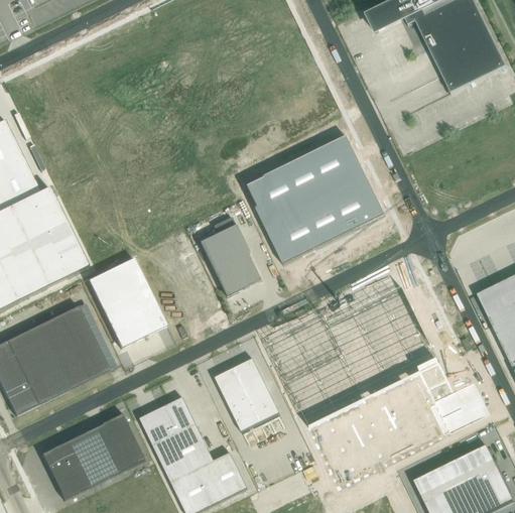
[(397,0),(367,15),(375,31),(403,16),(407,24),(414,20),(449,92),(505,66),(474,0),(397,0)]
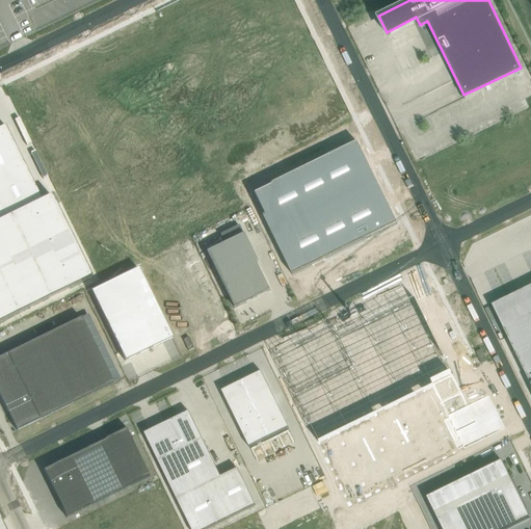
[(426,55),(440,48),(435,41),(422,48),(426,55)]
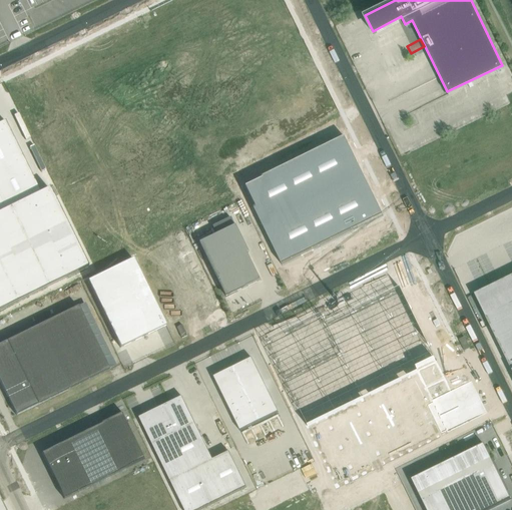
[(498,85),(501,94),(511,89),(511,88),(509,80),(498,85)]
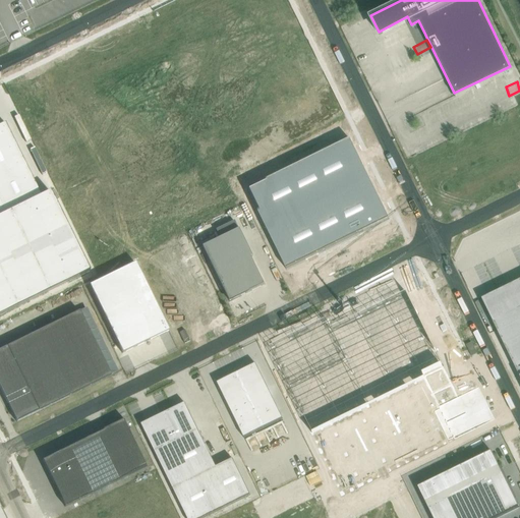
[(0,212),(40,192),(4,119),(0,121),(0,212)]
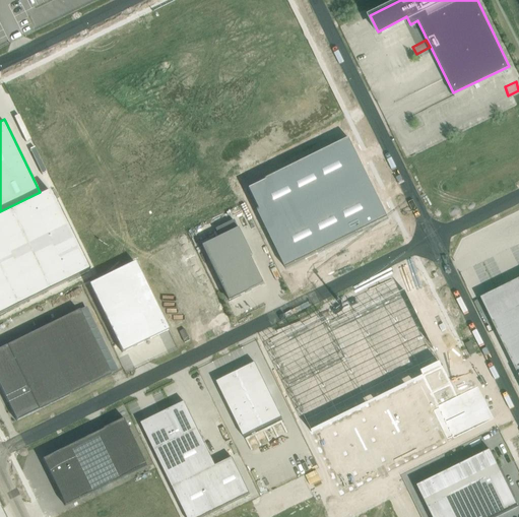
[(349,136),(246,186),(285,266),(388,216),(349,136)]
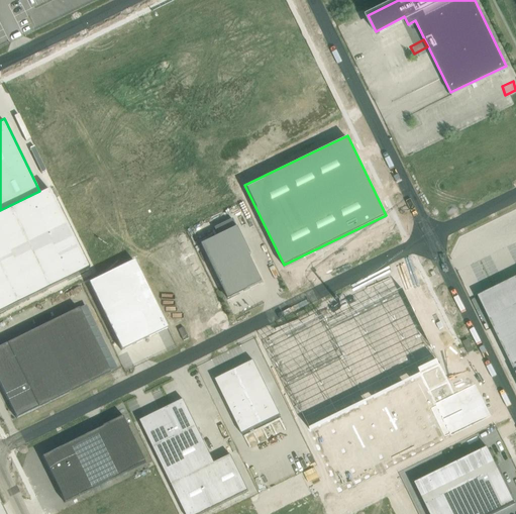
[(39,191),(0,210),(0,309),(2,309),(88,267),(65,220),(48,187),(39,191)]
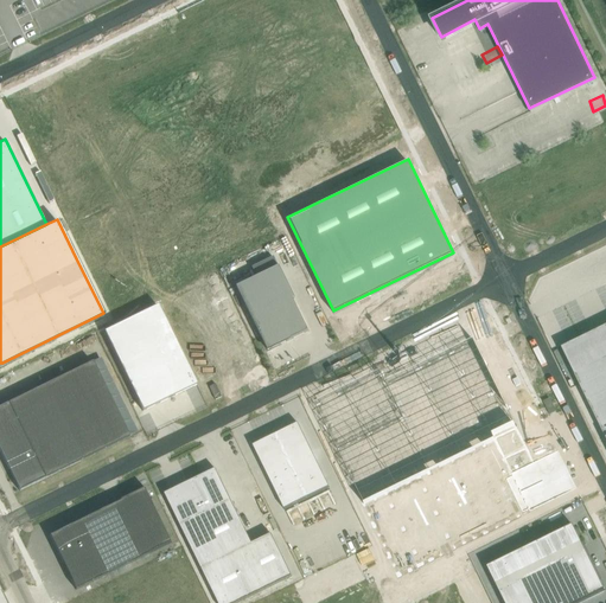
[(276,262),(234,283),(259,334),(260,333),(266,346),(285,337),(286,338),(308,327),(276,262)]
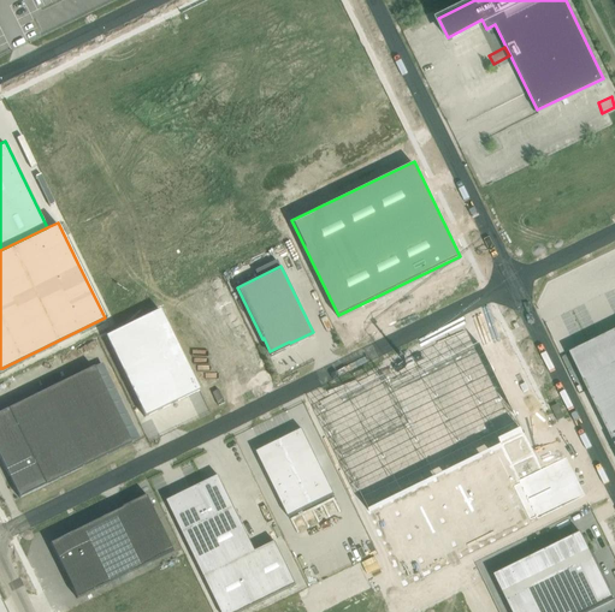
[(159,307),(105,333),(143,414),(199,387),(159,307)]
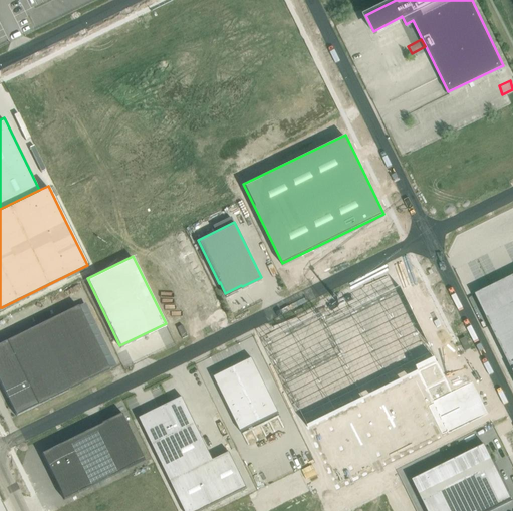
[(512,272),(474,291),(512,370),(512,272)]
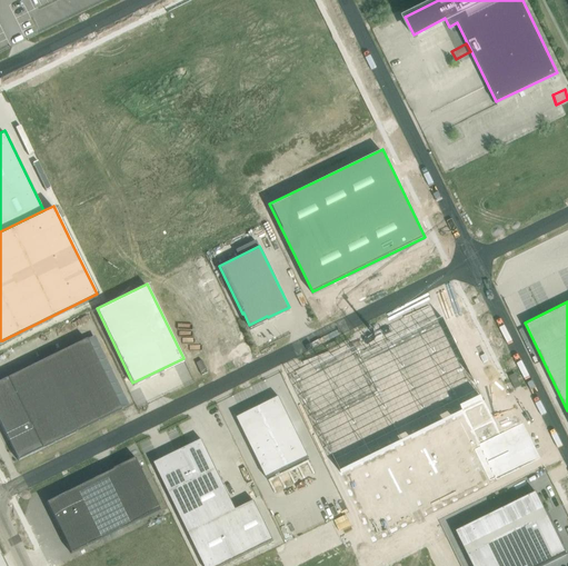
[(359,351),(298,381),(344,475),(424,436),(457,504),(498,483),(481,448),(502,437),(446,321),(365,361),(359,351)]
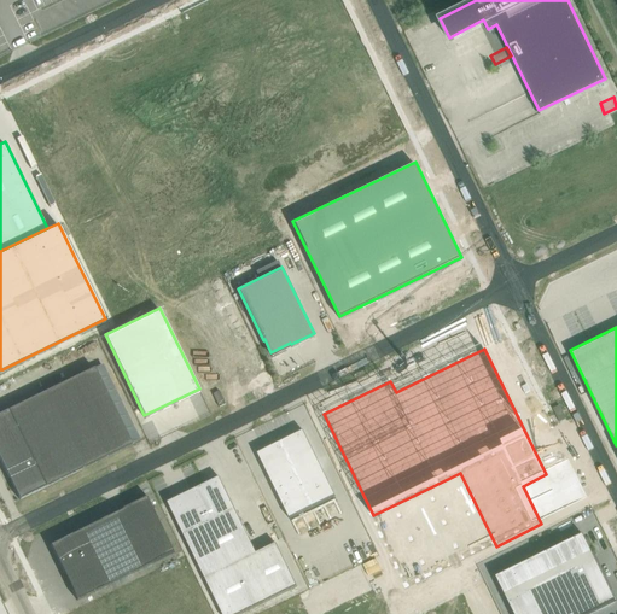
[(94,367),(0,411),(0,458),(18,497),(131,443),(94,367)]
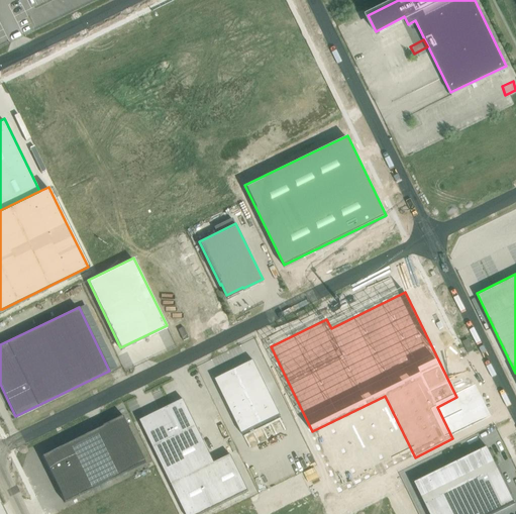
[(252,357),(214,377),(241,431),(280,413),(252,357)]
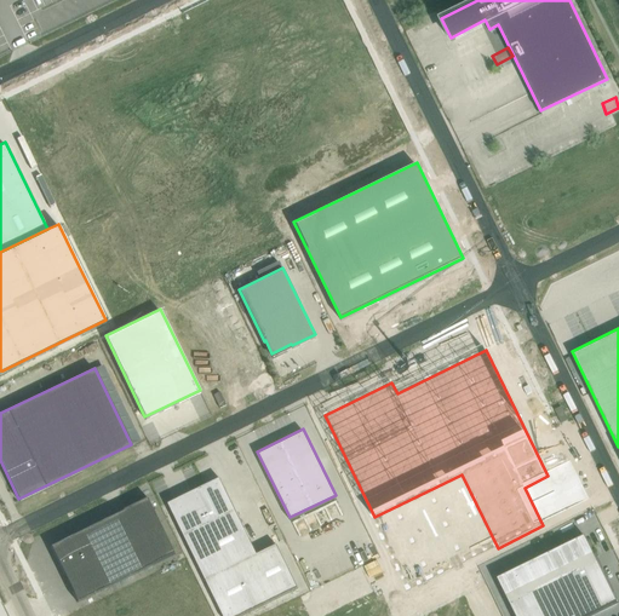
[(170,500),(167,501),(223,615),(234,615),(298,585),(276,542),(257,551),(219,476),(191,489),(193,491),(171,502),(170,500)]
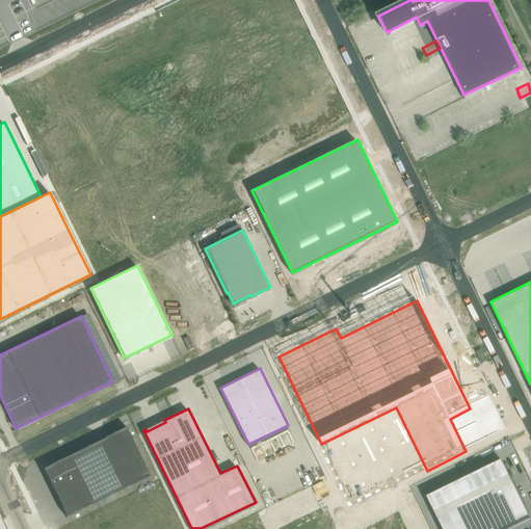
[(127,425),(43,467),(67,514),(151,473),(127,425)]
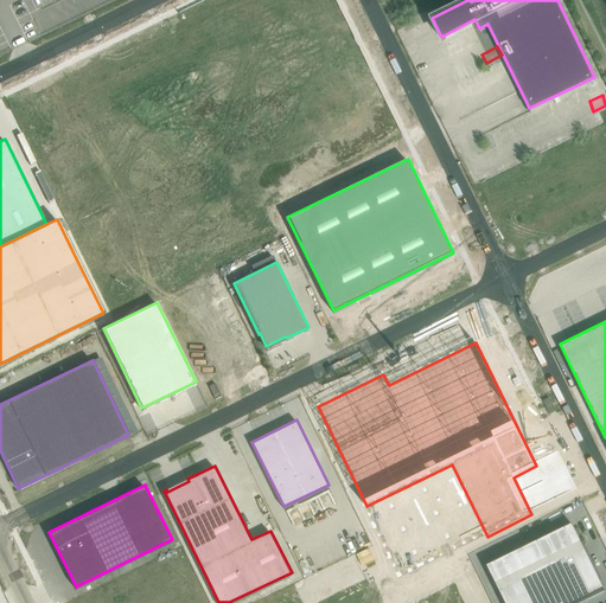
[(572,521),(486,564),(505,602),(568,602),(604,587),(572,521)]
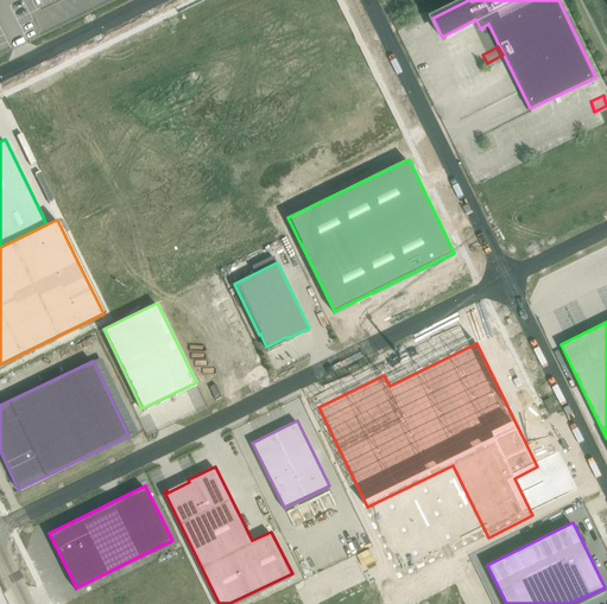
[(468,603),(443,550),(329,603),(468,603)]
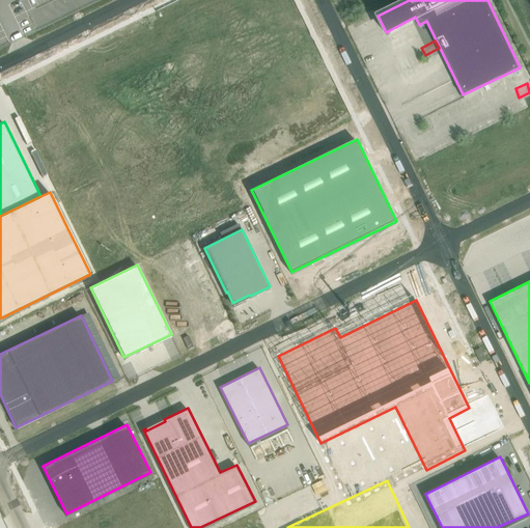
[(177,527),(157,487),(72,527),(177,527)]
